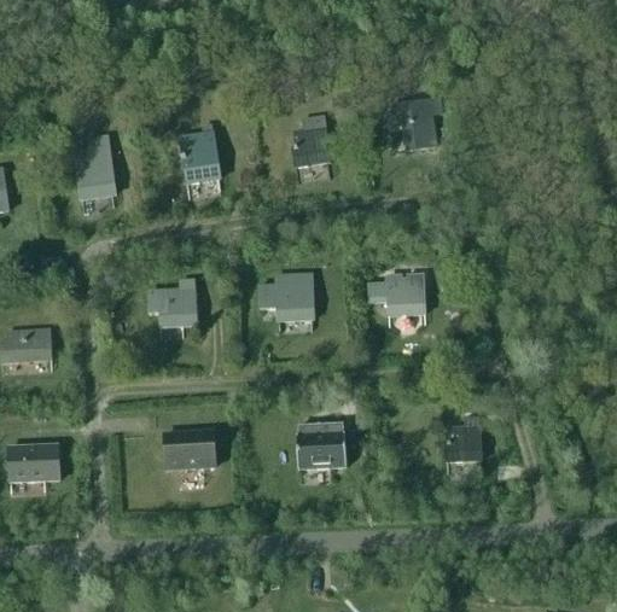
[(335,106),(344,105),(343,95),(333,98),(335,106)]
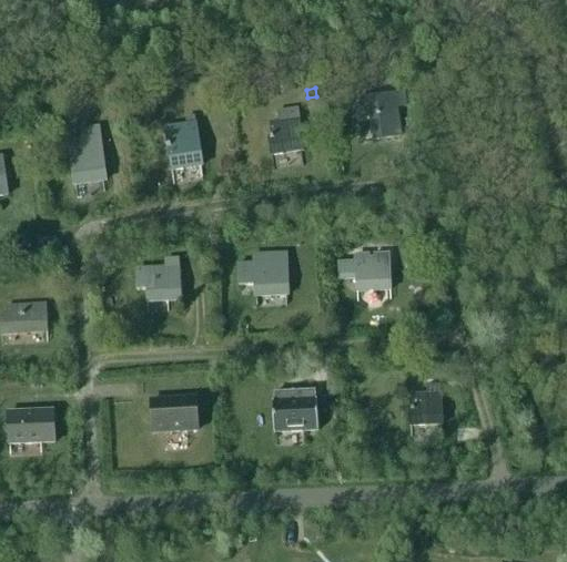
[(374,138),(402,133),(397,104),(406,103),(404,89),(360,95),(362,114),(371,113),(374,138)]
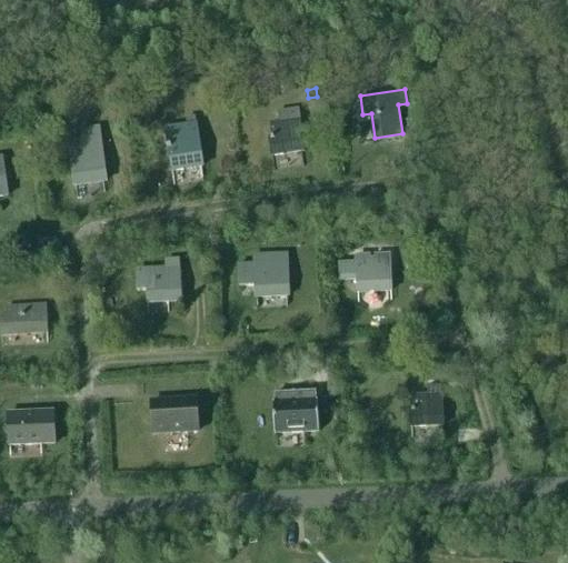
[(272,152),(305,148),(299,106),(279,108),(280,119),(271,121),(273,136),(270,137),(272,152)]
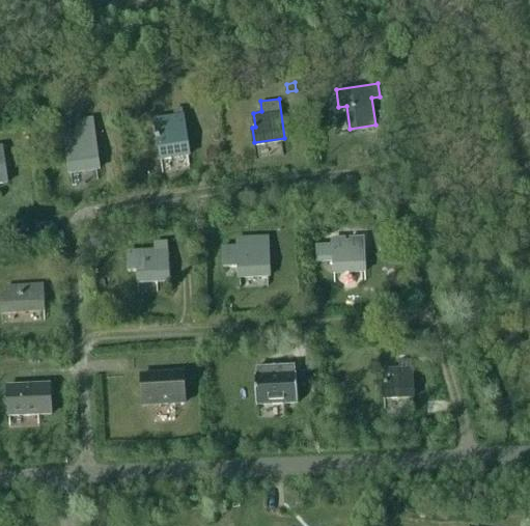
[(174,107),(175,114),(155,117),(161,157),(190,153),(184,112),(183,106),(174,107)]
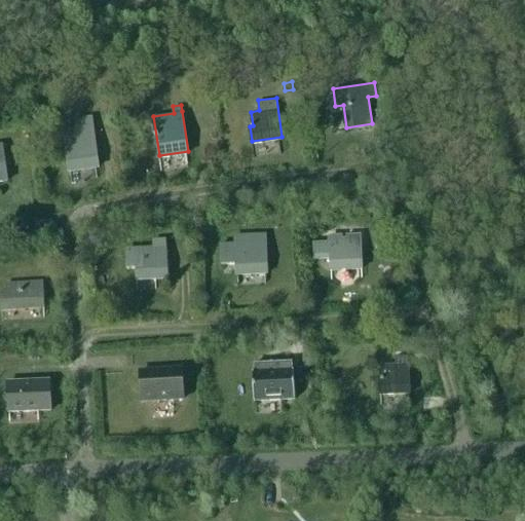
[(99,164),(94,126),(92,116),(83,117),(84,126),(64,128),(69,169),(99,164)]
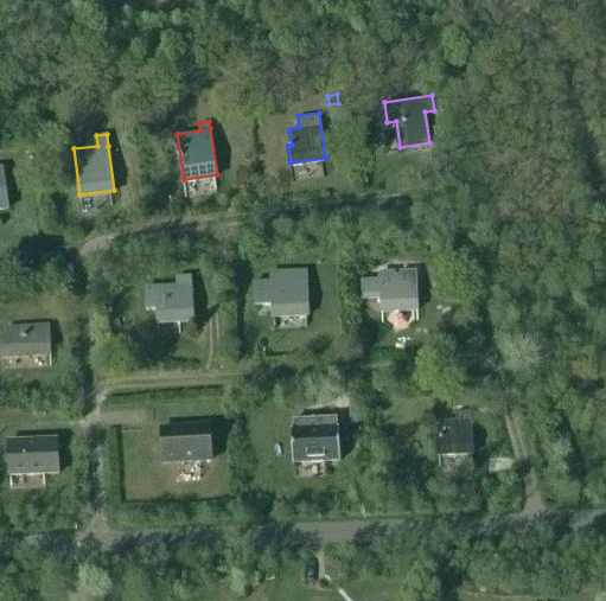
[(295,277),(272,279),(255,280),(256,302),(273,301),(273,314),(308,313),(306,268),(294,268),(295,277)]
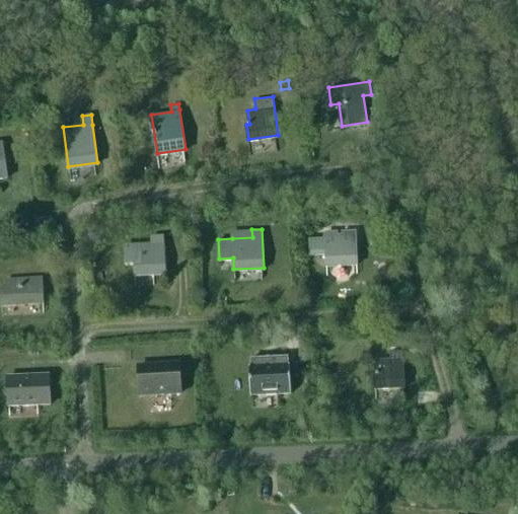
[(329,237),(310,238),(310,253),(326,252),(326,265),(357,263),(356,229),(342,229),(342,232),(339,232),(338,230),(328,230),(329,237)]
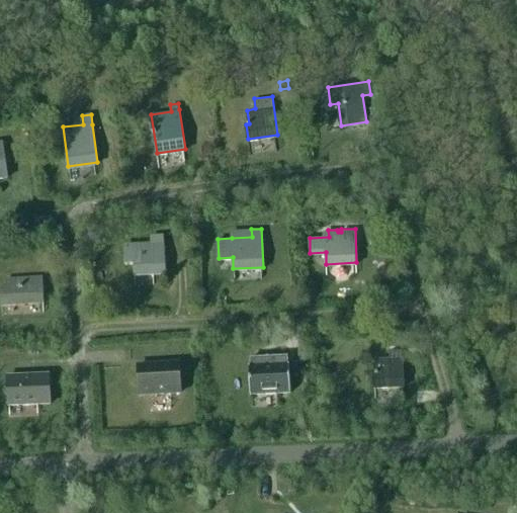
[(134,257),(135,273),(165,271),(164,242),(145,243),(145,237),(137,237),(138,257),(134,257)]
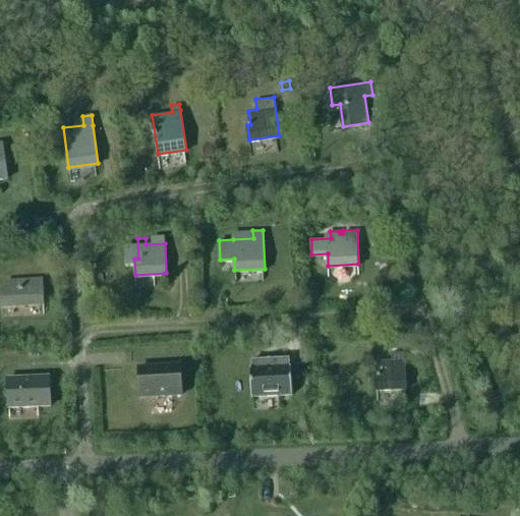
[(1,304),(44,302),(43,277),(7,279),(8,288),(0,288),(1,304)]
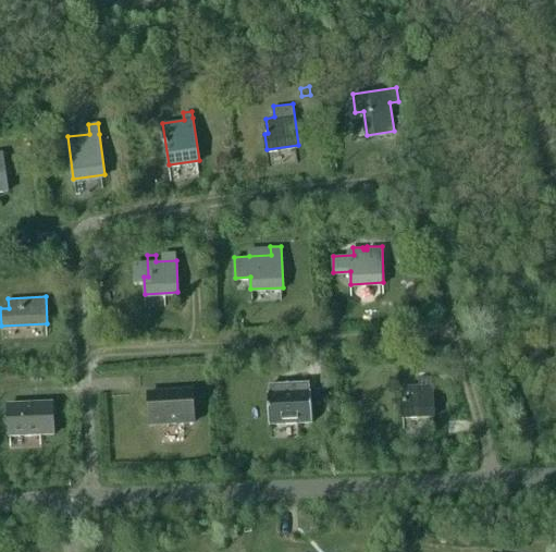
[(402,416),(434,415),(433,383),(432,383),(432,375),(419,376),(419,384),(405,384),(405,400),(402,400),(402,416)]
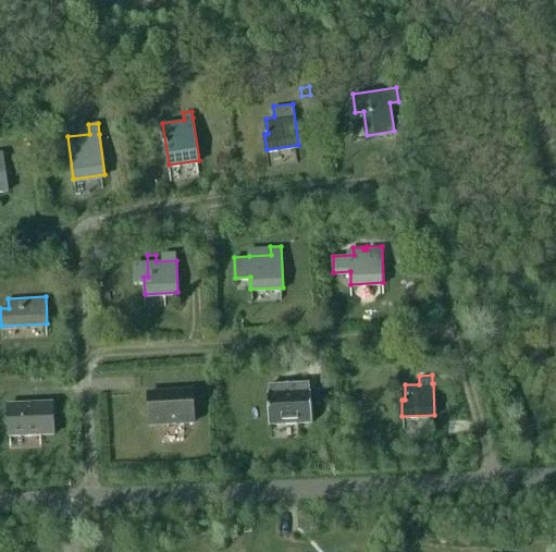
[(309,381),(270,383),(270,392),(268,392),(269,422),(312,420),(311,390),(309,390),(309,381)]
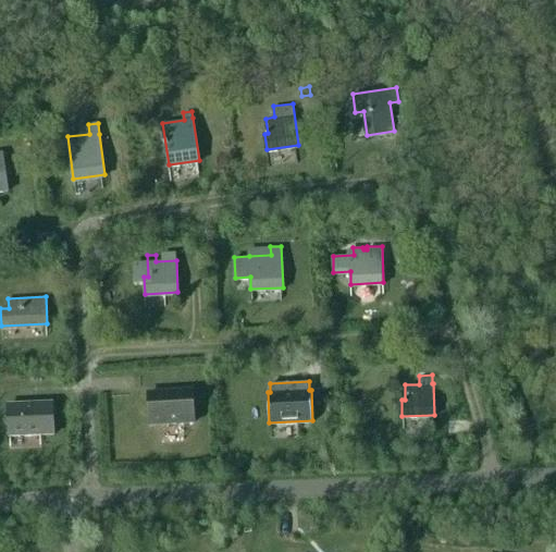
[(193,388),(149,391),(150,422),(195,420),(193,388)]
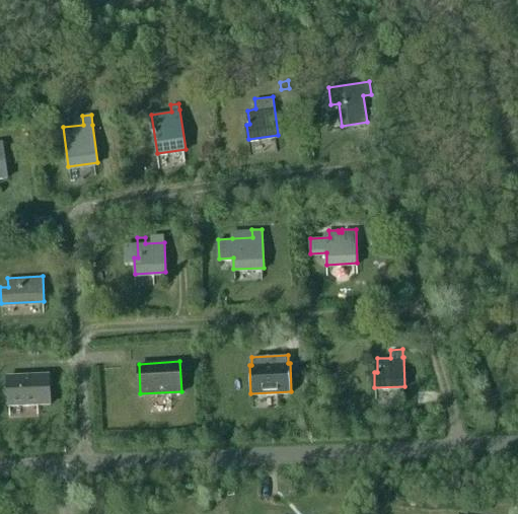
[(9,404),(51,402),(49,373),(8,375),(9,404)]
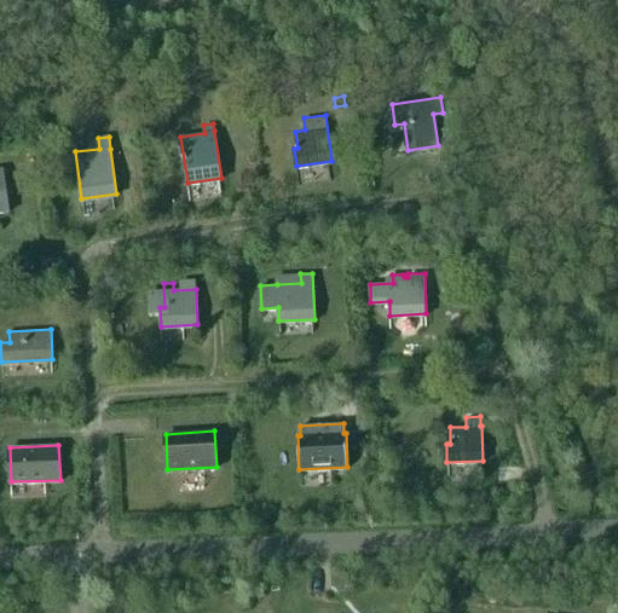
All buildings are outlined.
